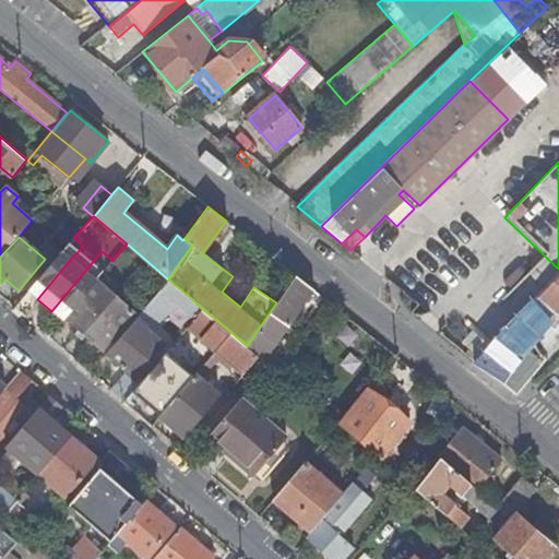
[(263,360),(269,353),(312,289),(295,275),(276,302),(247,346),(258,356),(263,360)]
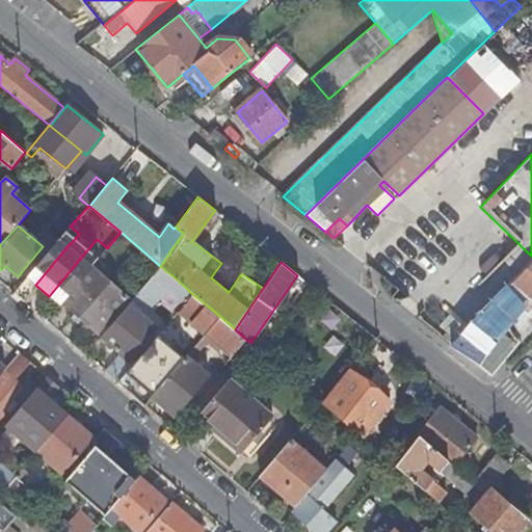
[(531,262),(502,294),(522,311),(513,320),(507,326),(511,333),(519,343),(503,363),(511,362),(531,341),(531,262)]
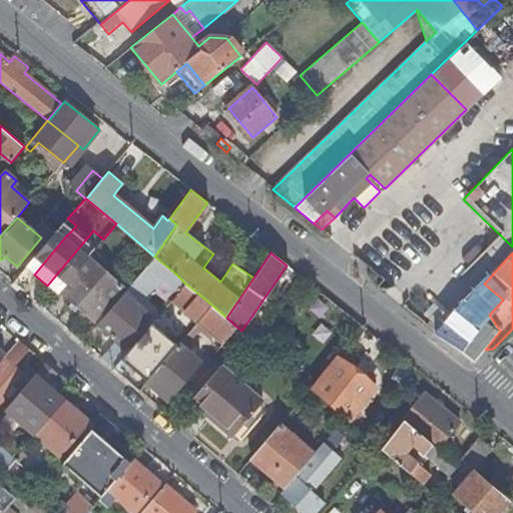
[(122,287),(88,257),(60,290),(93,319),(122,287)]
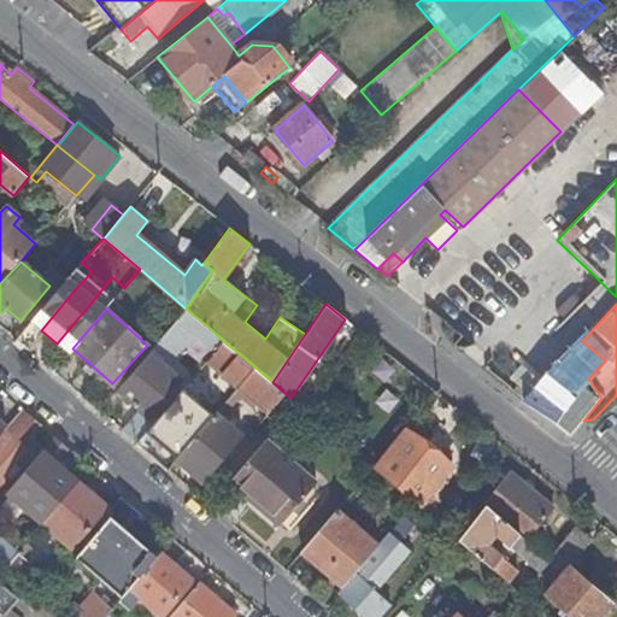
[(210,328),(186,309),(118,391),(137,407),(140,403),(153,415),(175,389),(163,380),(168,374),(163,369),(197,329),(204,335),(210,328)]
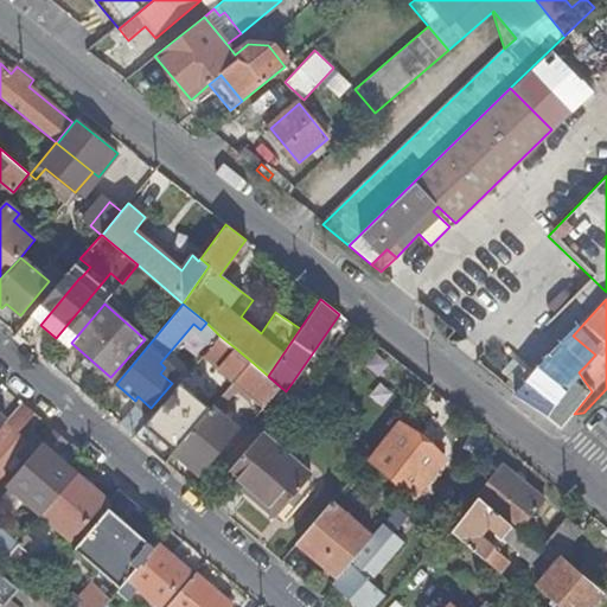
[(547,388),(557,376),(580,353),(586,365),(595,355),(573,336),(515,393),(544,415),(560,400),(550,391),(547,388)]
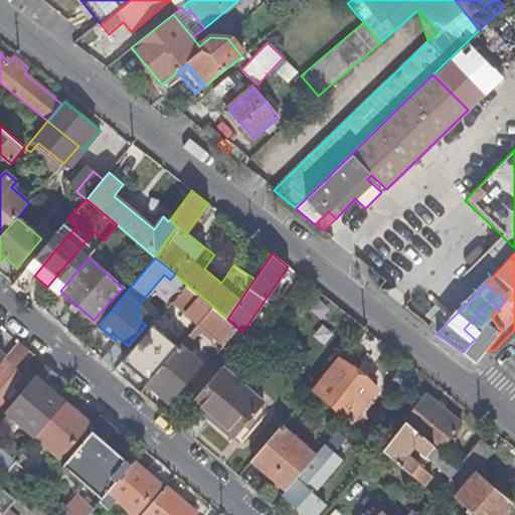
[(187,311),(200,322),(205,315),(212,306),(200,296),(187,311)]
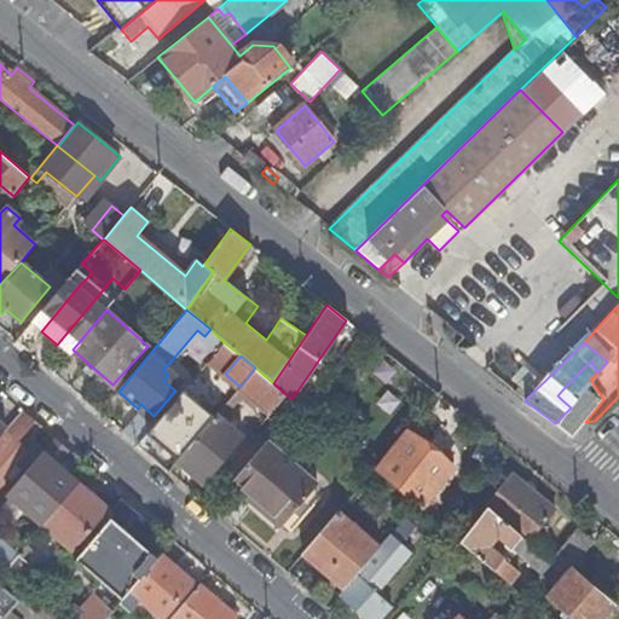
[(497,362),(489,371),(513,391),(525,375),(505,360),(497,362)]
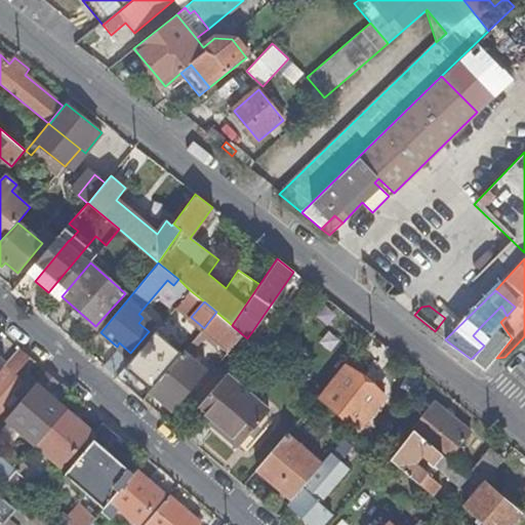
[(203,329),(228,352),(242,334),(232,325),(216,312),(209,321),(204,328),(203,329)]
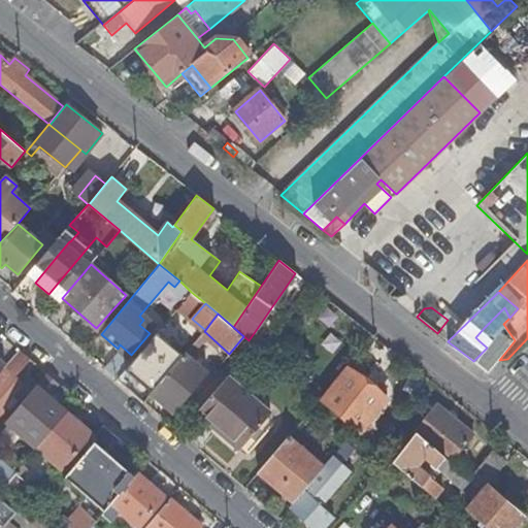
[(475,337),(479,340),(489,330),(485,327),(475,337)]
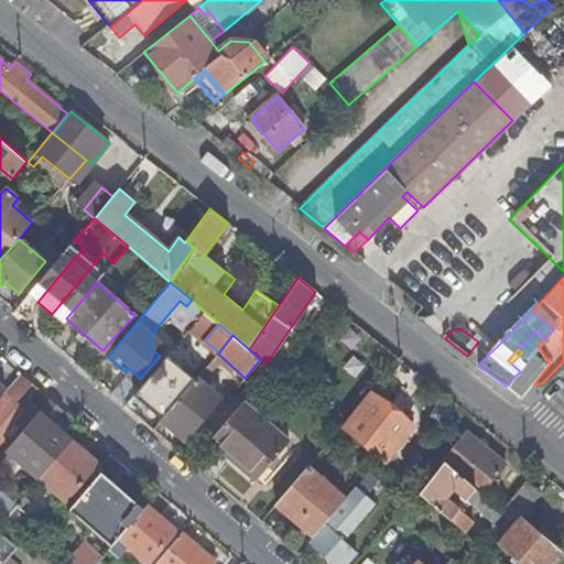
[(542,353),(508,388),(521,399),(533,384),(550,364),(542,353)]
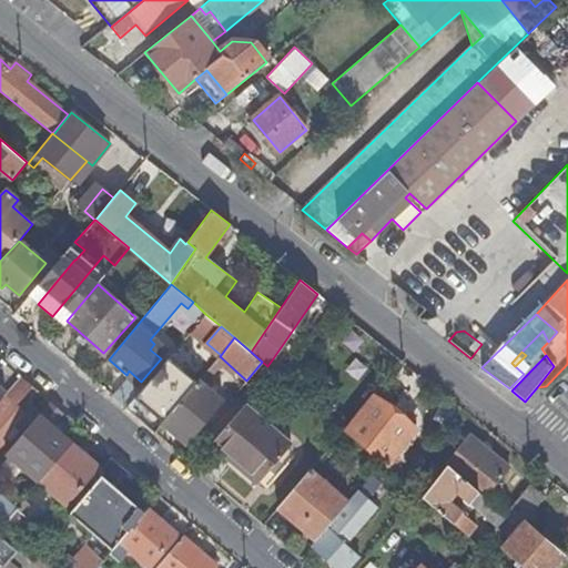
[(198,383),(168,358),(149,381),(142,388),(135,397),(163,422),(198,383)]
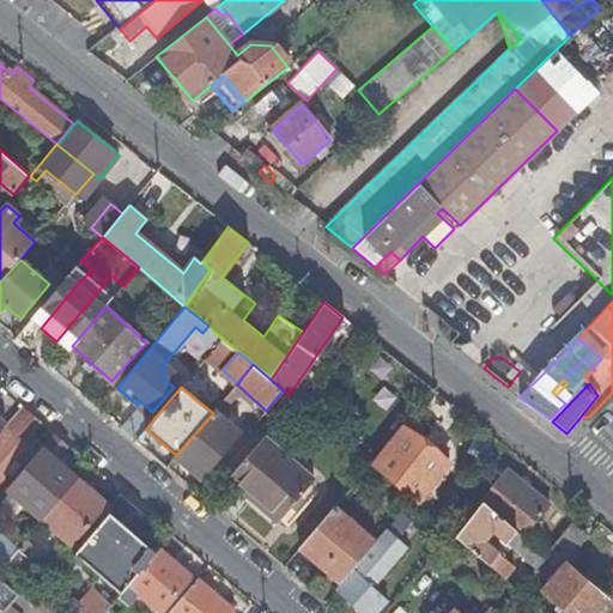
[(323,411),(295,387),(289,395),(317,419),(323,411)]
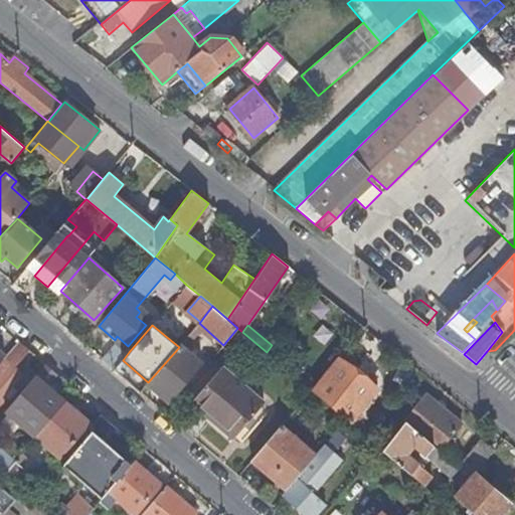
[(15,367),(29,351),(18,342),(5,358),(4,359),(11,364),(0,377),(0,401),(4,397),(8,400),(12,395),(8,392),(24,374),(15,367)]
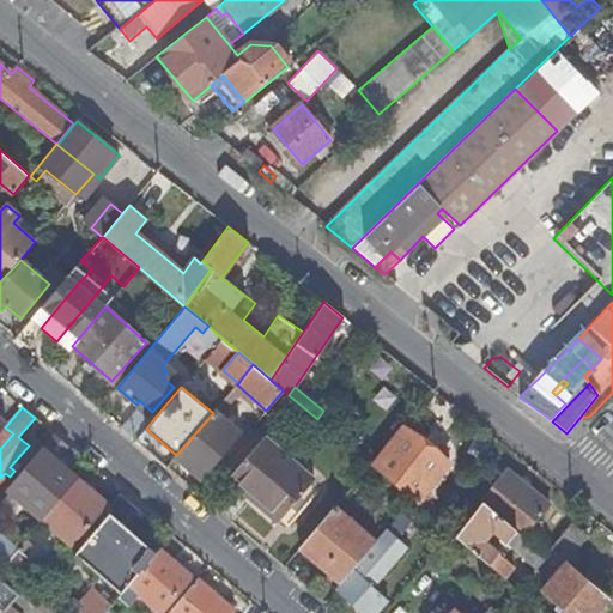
[(140,408),(122,428),(135,439),(146,429),(153,419),(140,408)]
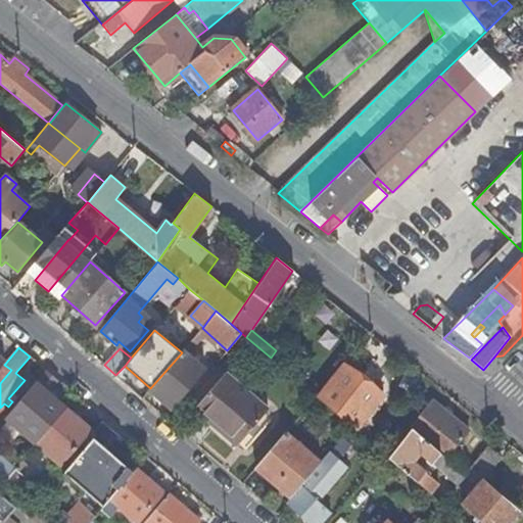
[(206,370),(183,350),(182,352),(150,388),(174,409),(206,370)]
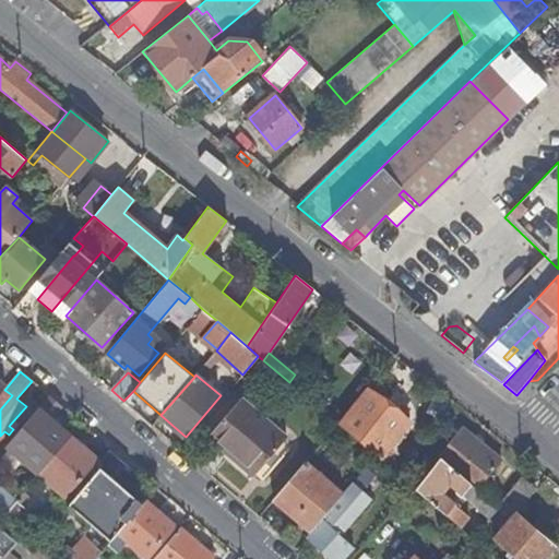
[(367,388),(339,426),(376,456),(379,459),(408,421),(392,407),(394,403),(373,387),(370,390),(367,388)]
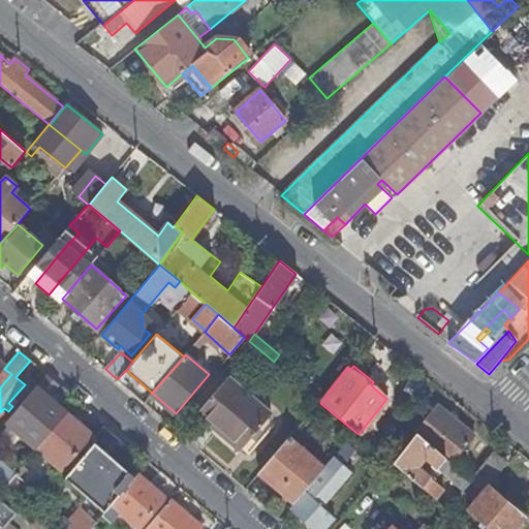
[(271,414),(227,377),(197,412),(242,450),(271,414)]
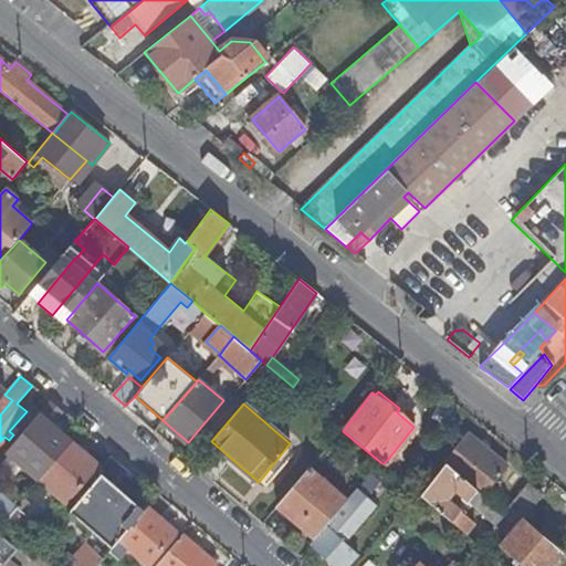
[(70,438),(40,411),(4,452),(11,458),(20,448),(43,468),(70,438)]
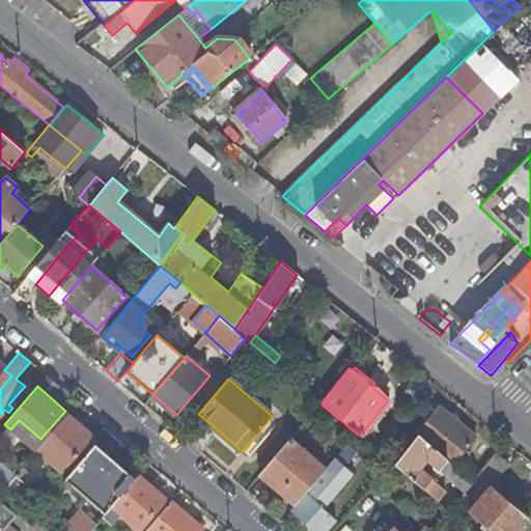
[(475,437),(438,407),(419,429),(456,460),(475,437)]
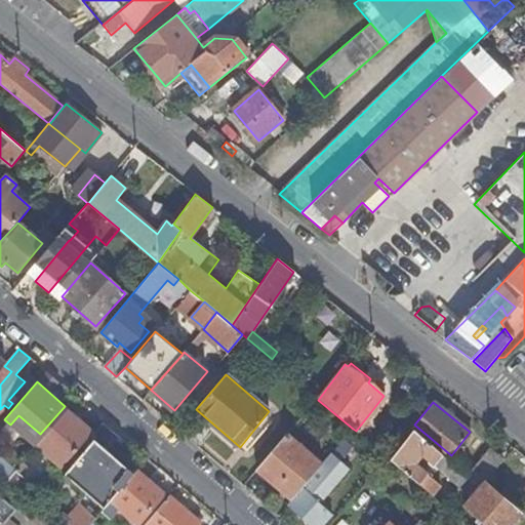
[(36,446),(62,468),(85,440),(92,432),(68,410),(36,446)]
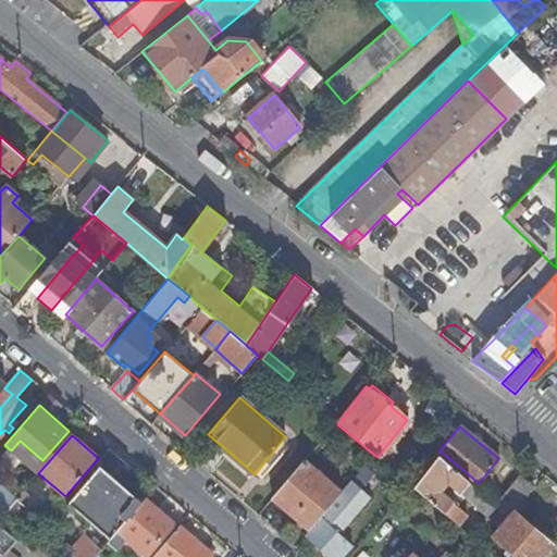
[(112,484),(130,463),(109,445),(98,458),(90,467),(96,471),(98,473),(112,484)]
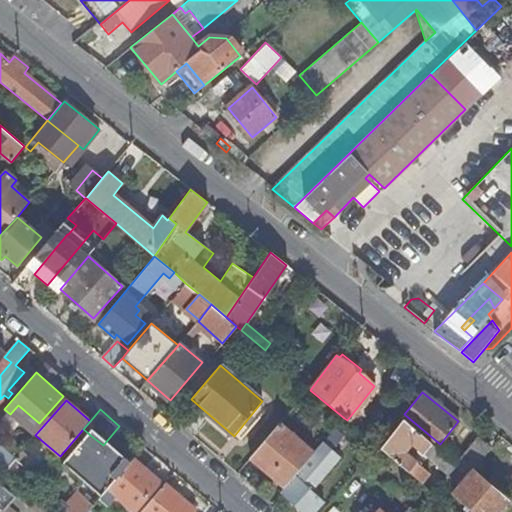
[(424,451),(431,442),(402,418),(379,447),(421,482),(429,473),(404,451),(411,441),(424,451)]
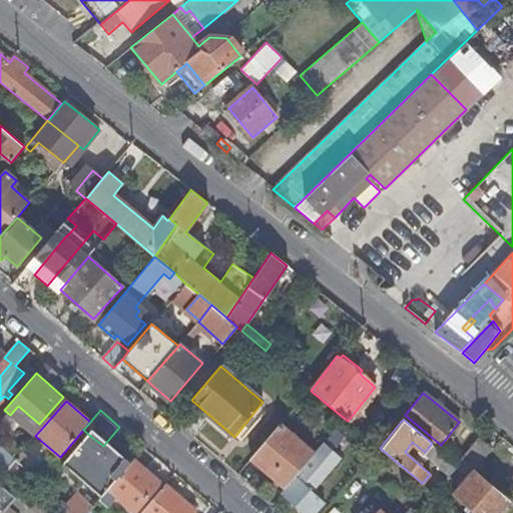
[(315,454),(280,425),(250,459),(285,488),(315,454)]
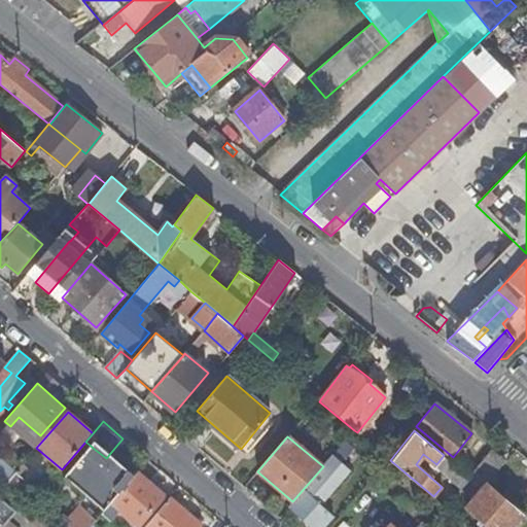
[(93,448),(91,446),(65,477),(104,511),(116,495),(133,476),(115,460),(112,463),(106,458),(93,448)]
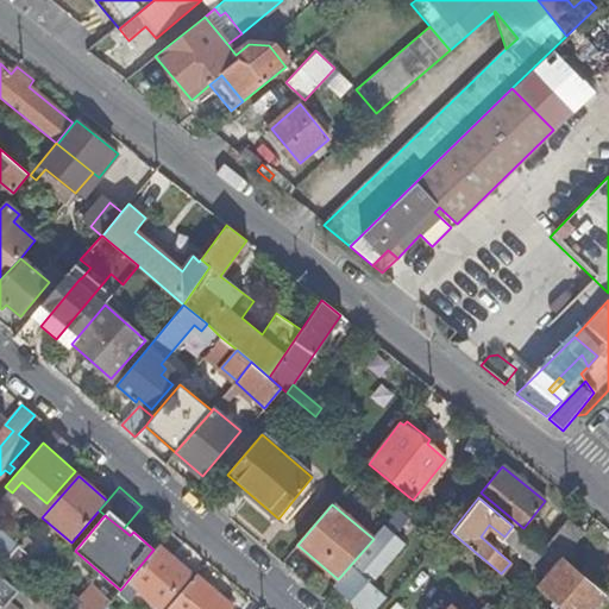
[(567,521),(542,552),(557,564),(562,558),(583,533),(567,521)]
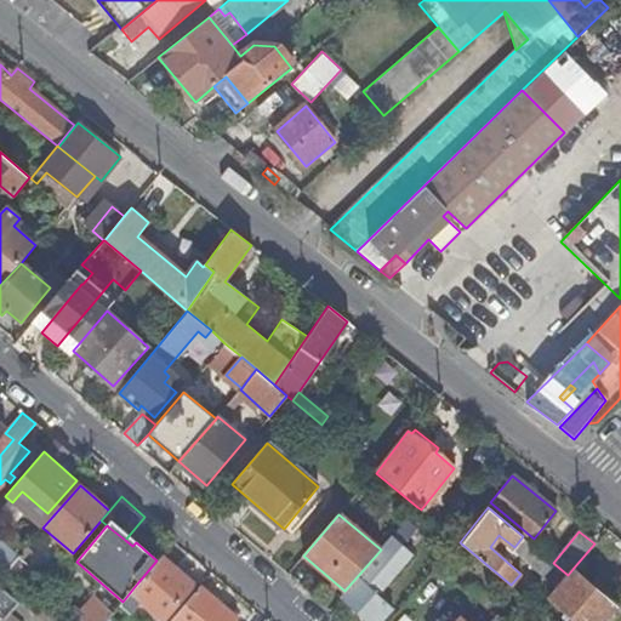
[(16,559),(0,545),(0,569),(5,573),(16,559)]
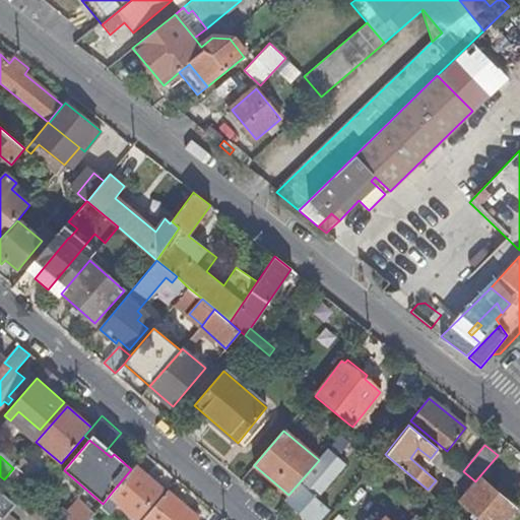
[(28,476),(16,466),(13,468),(4,479),(16,491),(28,476)]
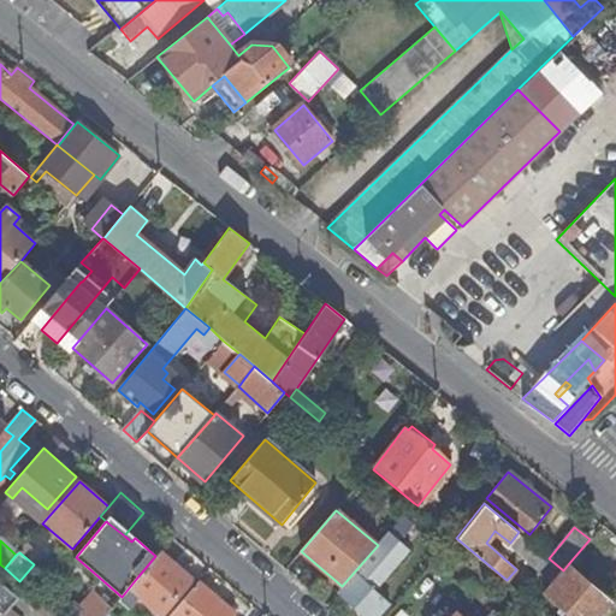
[(140,581),(136,579),(122,597),(107,614),(110,615),(120,615),(138,597),(160,615),(191,579),(163,555),(140,581)]
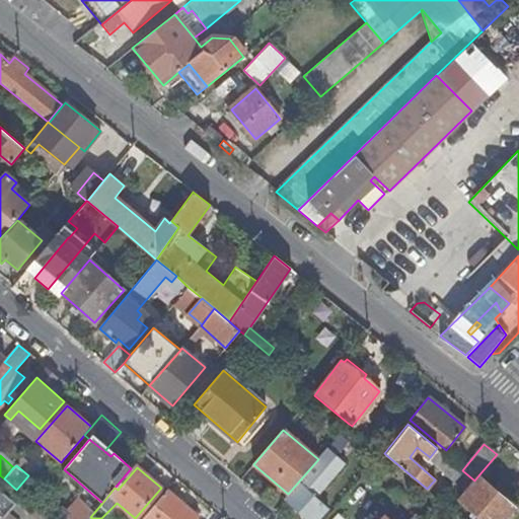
[(503,518),(514,506),(478,475),(474,480),(458,500),(480,518),(503,518)]
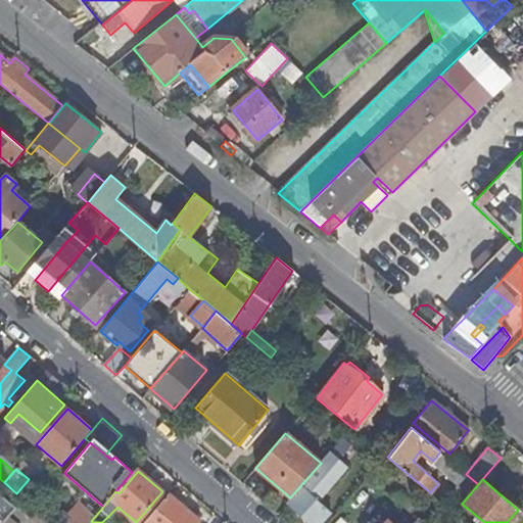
[(320,522),(331,512),(302,486),(288,502),(311,522),(320,522)]
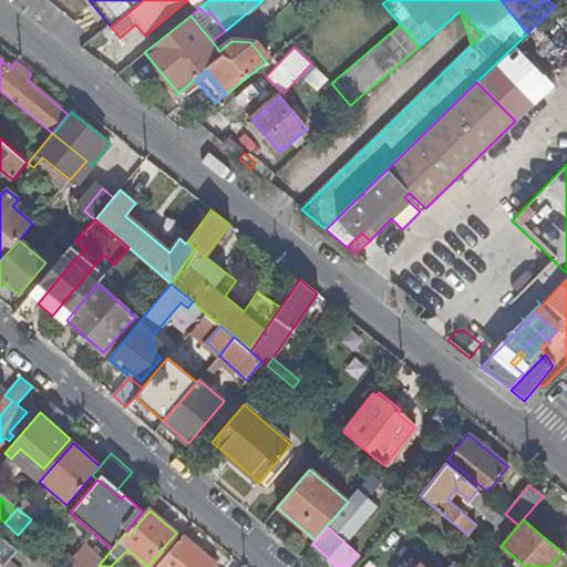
[(0,535),(0,566),(16,549),(0,535)]
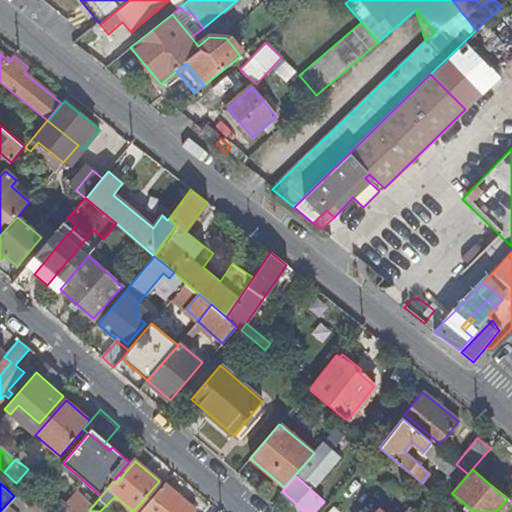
[(193,511),(196,509),(164,484),(141,511),(140,511),(193,511)]
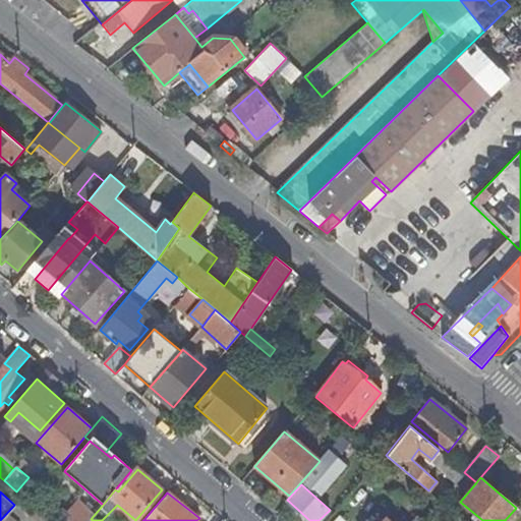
[(77,508),(73,514),(78,518),(83,513),(77,508)]
